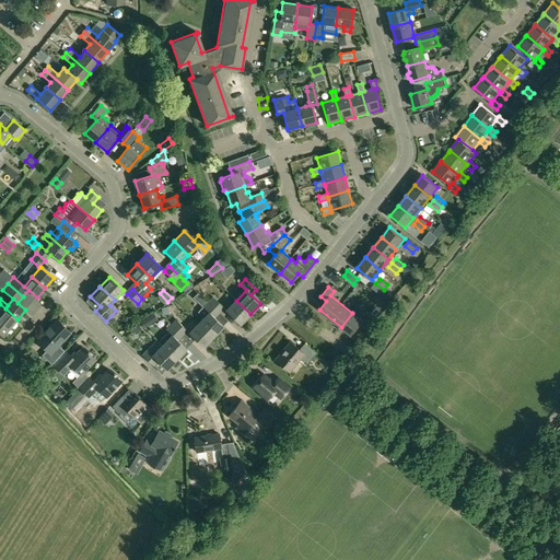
[(388,293),(385,299),(389,303),(394,298),(388,293)]
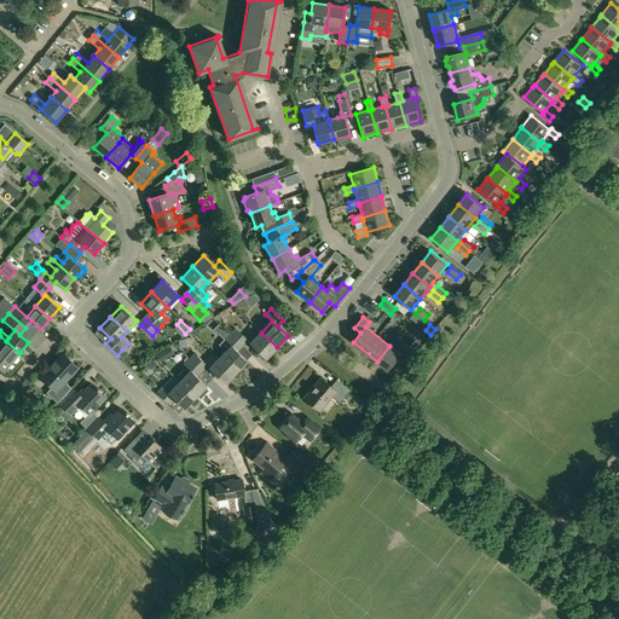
[(235,329),(230,335),(241,346),(247,340),(235,329)]
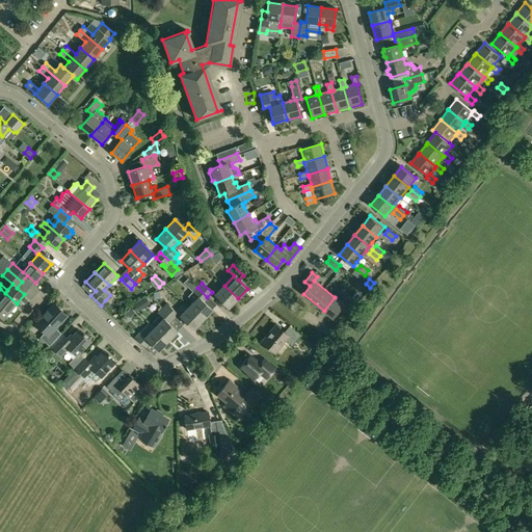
[(192,292),(188,297),(193,302),(189,307),(203,320),(212,311),(203,301),(207,297),(197,288),(192,284),(188,288),(192,292)]
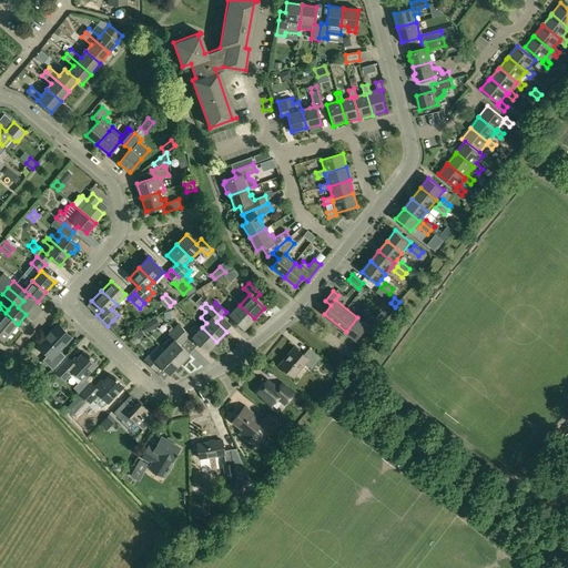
[(240,305),(230,315),(244,328),(254,318),(240,305)]
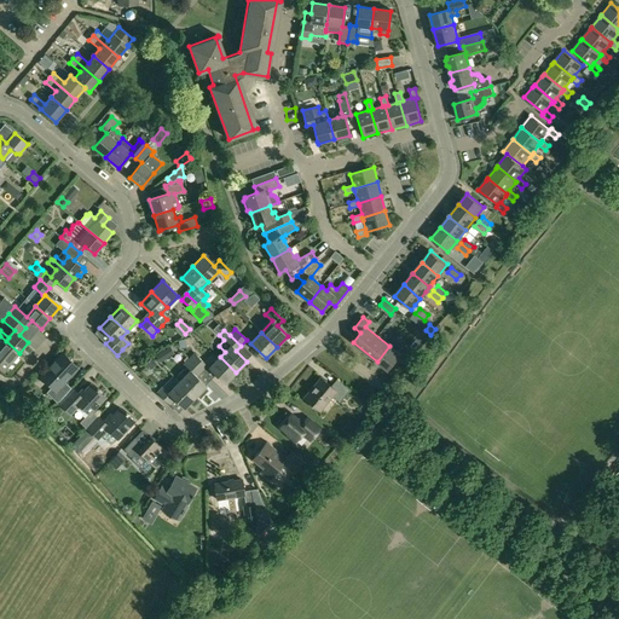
[(139,345),(148,357),(158,350),(150,337),(139,345)]
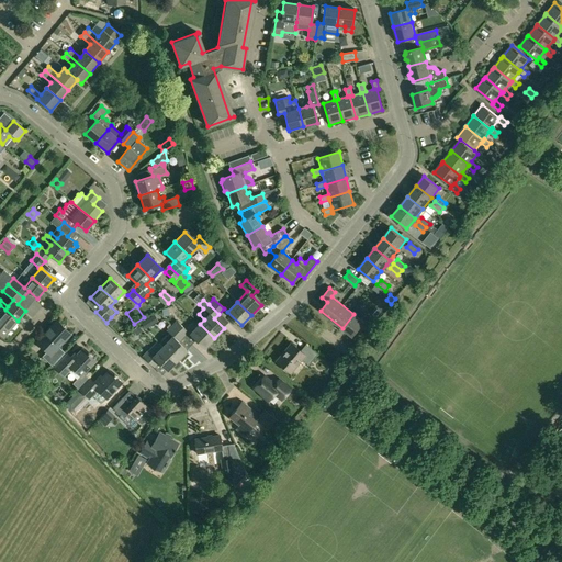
[(0,332),(4,336),(7,333),(9,334),(17,325),(15,323),(18,321),(6,310),(0,315),(0,332)]
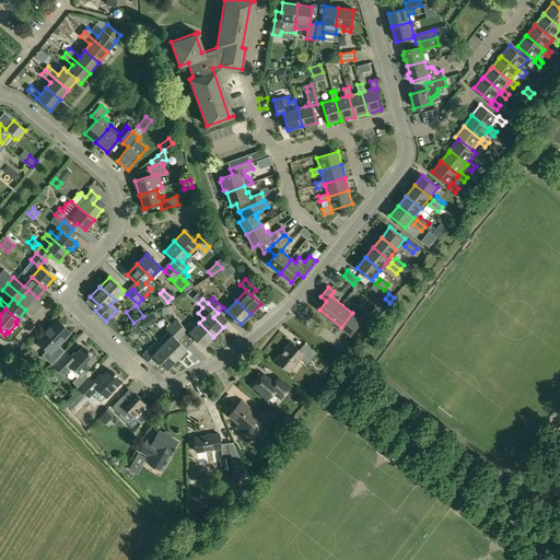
[(352,313),(341,327),(352,336),(357,330),(362,334),(364,331),(372,321),(368,317),(363,322),(352,313)]
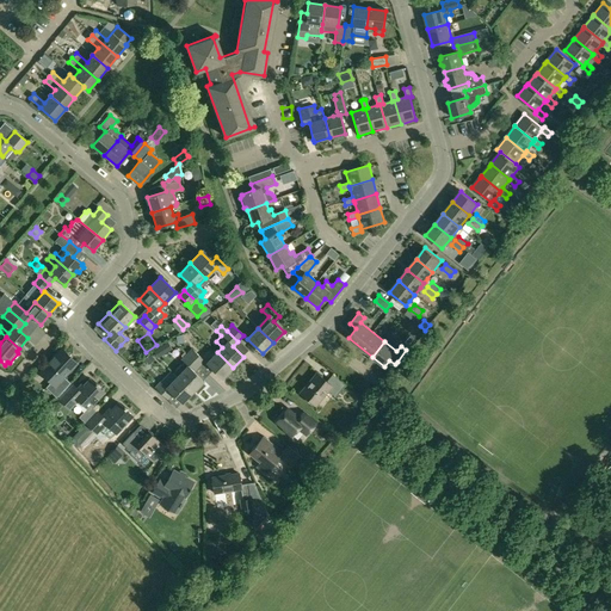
[(192,349),(186,355),(198,365),(203,360),(192,349)]
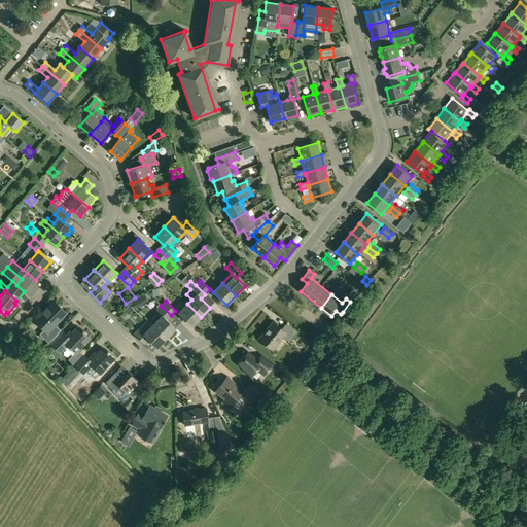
[(54,302),(36,320),(37,320),(46,329),(40,336),(49,344),(62,331),(56,326),(67,314),(54,302)]
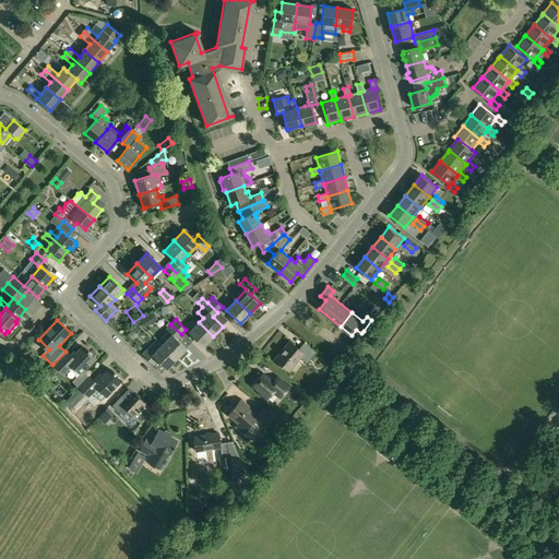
[(199,322),(189,333),(193,336),(203,346),(213,336),(199,322)]
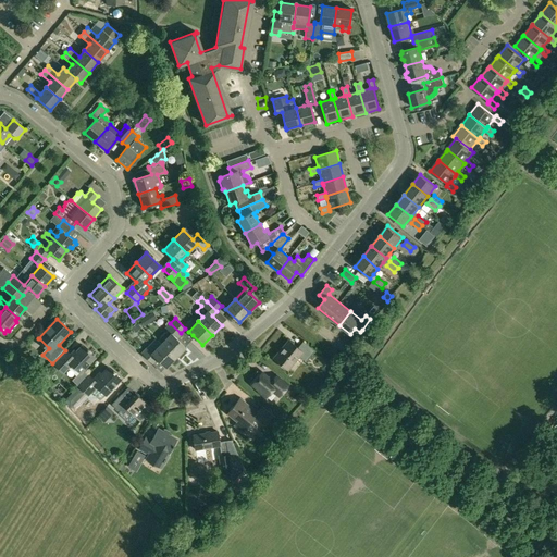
[(135,323),(131,329),(136,333),(140,327),(135,323)]
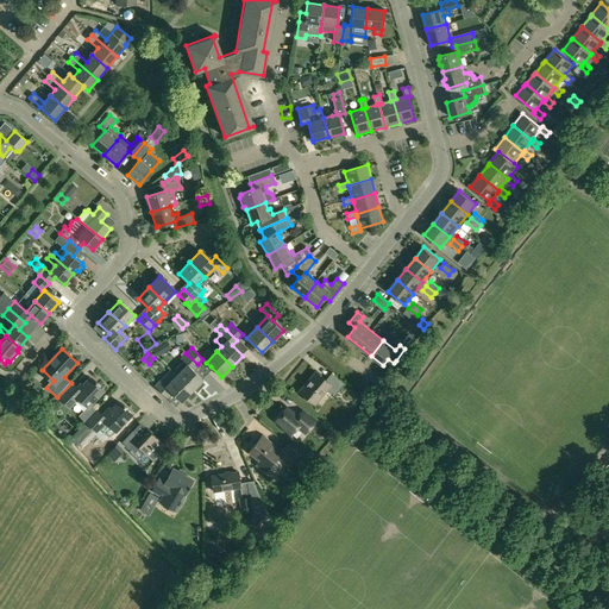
[(181,370),(176,376),(192,391),(202,380),(200,377),(193,370),(198,364),(186,353),(181,358),(183,360),(177,366),(181,370)]
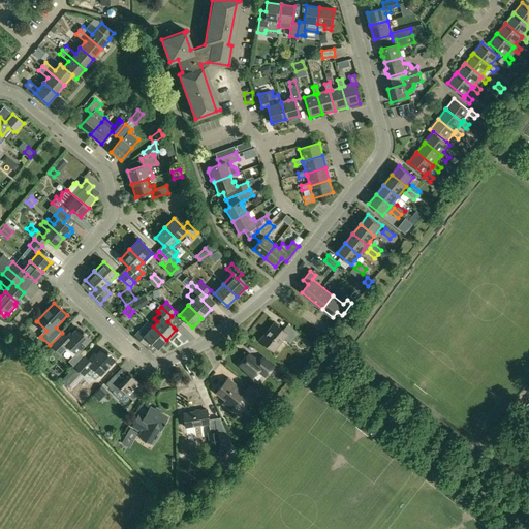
[(274,324),(260,341),(274,351),(284,339),(290,344),(299,334),(288,324),(282,331),(274,324)]
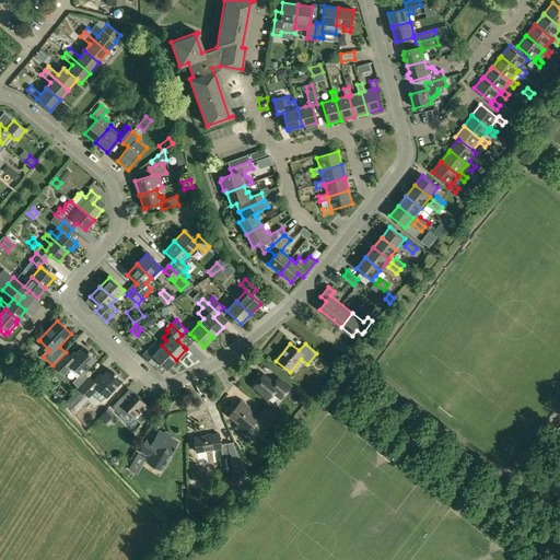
[(147,350),(142,356),(152,365),(158,360),(166,369),(167,370),(176,360),(162,346),(152,356),(147,350)]
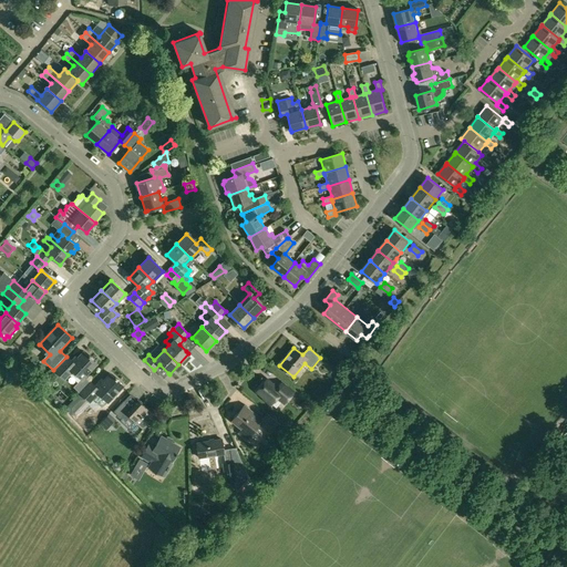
[(66,357),(53,370),(57,372),(64,380),(72,371),(74,372),(81,380),(96,363),(85,353),(75,364),(69,359),(66,357)]
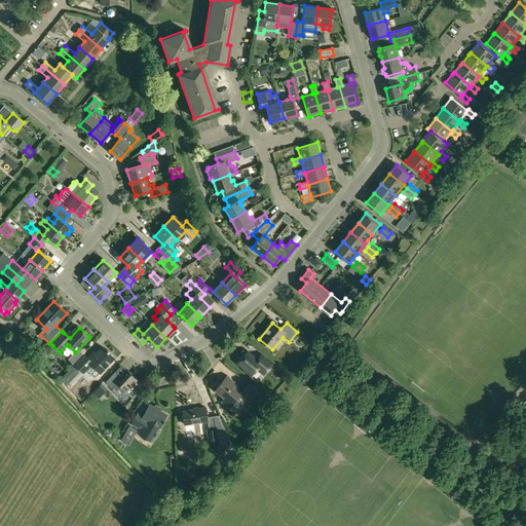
[(84,357),(75,366),(81,372),(83,374),(86,370),(87,371),(94,377),(96,377),(99,373),(100,373),(101,372),(107,366),(114,358),(110,353),(110,352),(108,351),(108,352),(104,348),(90,361),(85,355),(84,357)]
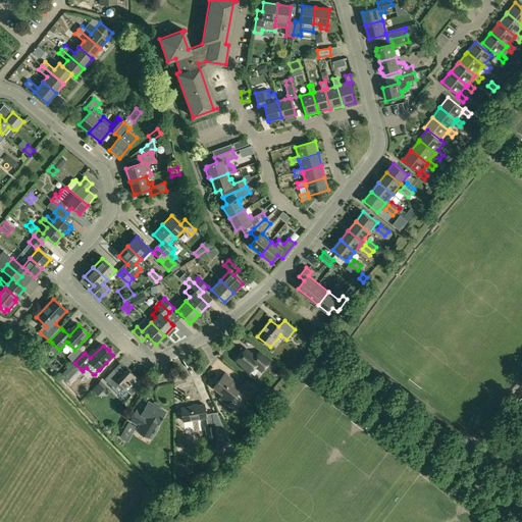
[(246,350),(236,361),(243,367),(242,368),(249,374),(255,367),(262,372),(270,362),(259,353),(255,358),(246,350)]
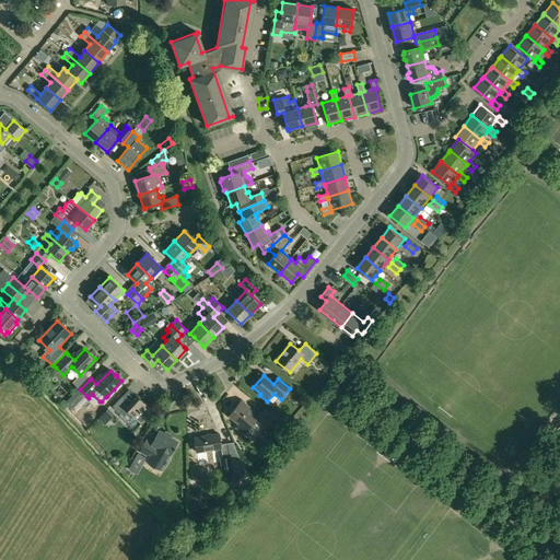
[(114,389),(107,396),(111,399),(117,393),(114,389)]
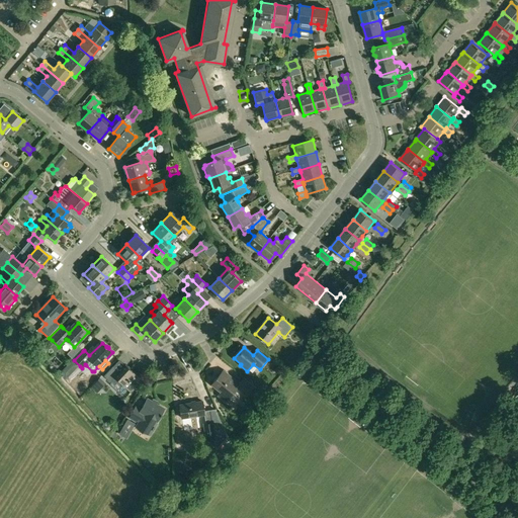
[(113,368),(104,377),(110,383),(120,382),(130,392),(141,379),(126,366),(119,374),(113,368)]
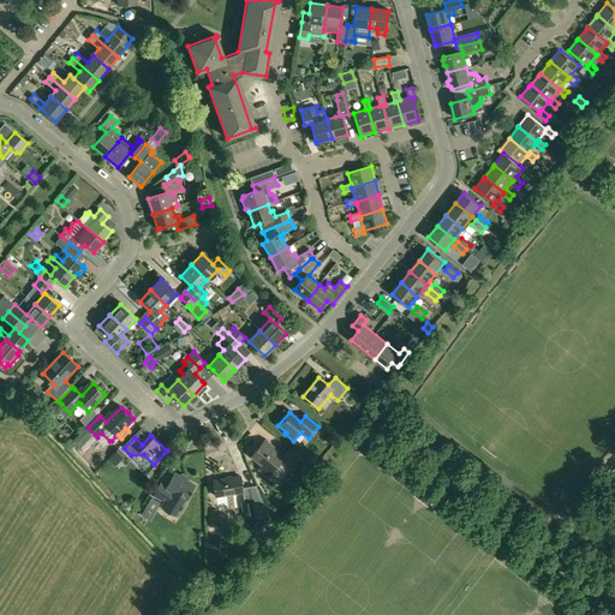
[(266,441),(254,457),(264,465),(260,471),(268,477),(281,461),(292,470),(297,465),(300,459),(290,449),(284,457),(266,441)]
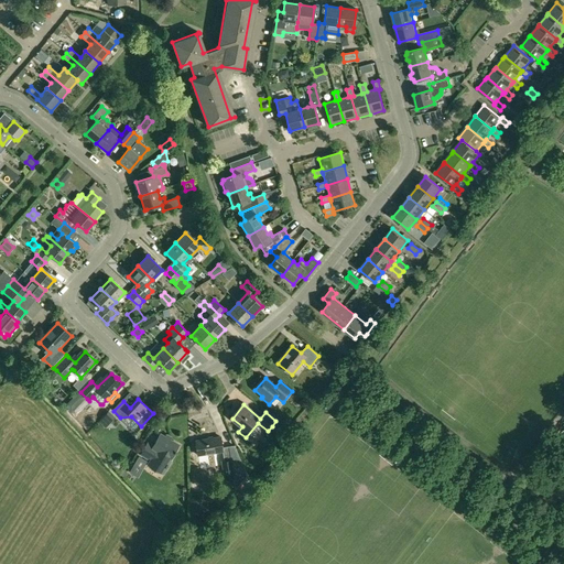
[(104,415),(98,421),(105,427),(112,420),(109,416),(106,413),(104,415)]
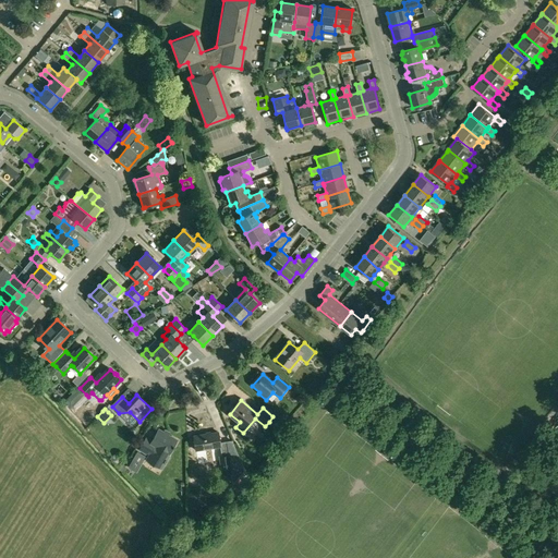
[(147,439),(141,450),(150,457),(148,461),(162,469),(165,464),(166,464),(168,461),(167,461),(173,449),(174,450),(176,448),(174,447),(178,441),(159,431),(153,443),(147,439)]
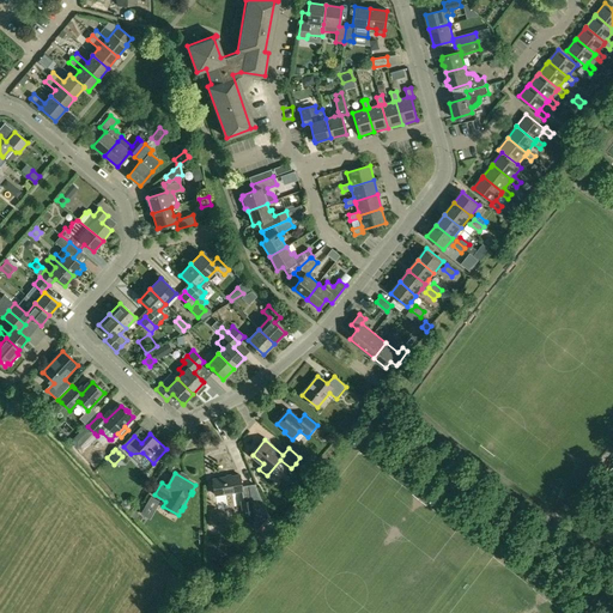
[(241,475),(213,480),(216,496),(242,492),(243,502),(252,501),(249,486),(242,487),(241,475)]
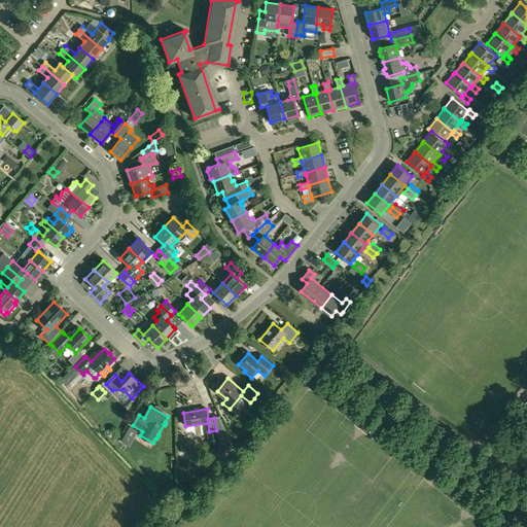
[(211,441),(218,440),(217,432),(210,433),(211,441)]
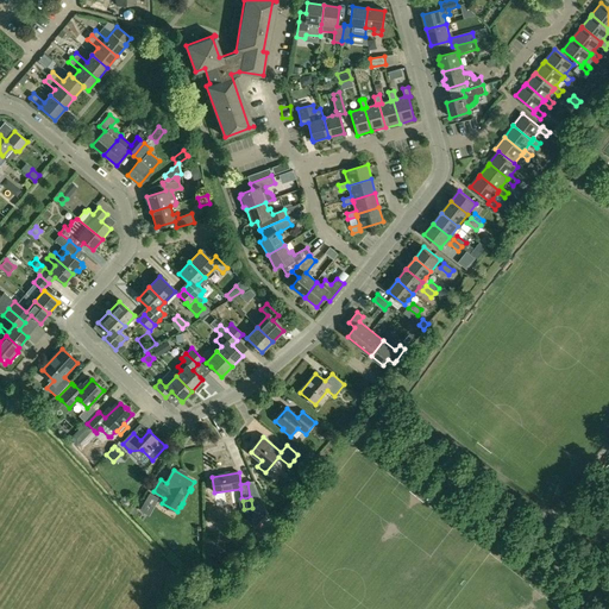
[(199,559),(192,562),(194,572),(201,570),(199,559)]
